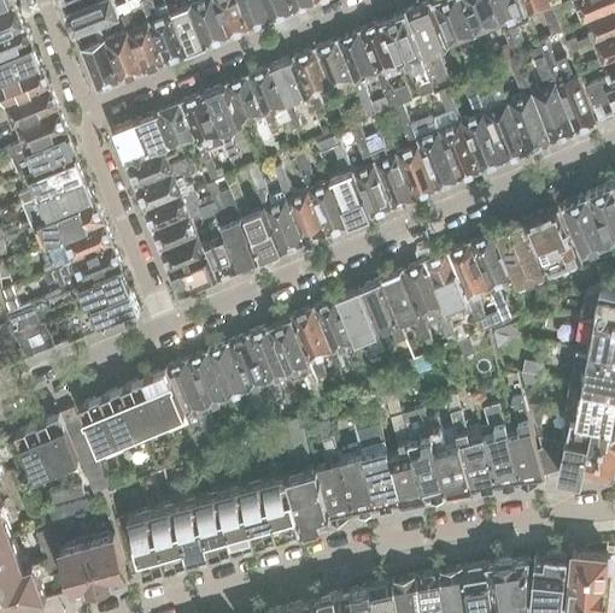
[(89,0),(58,0),(63,10),(89,0)]
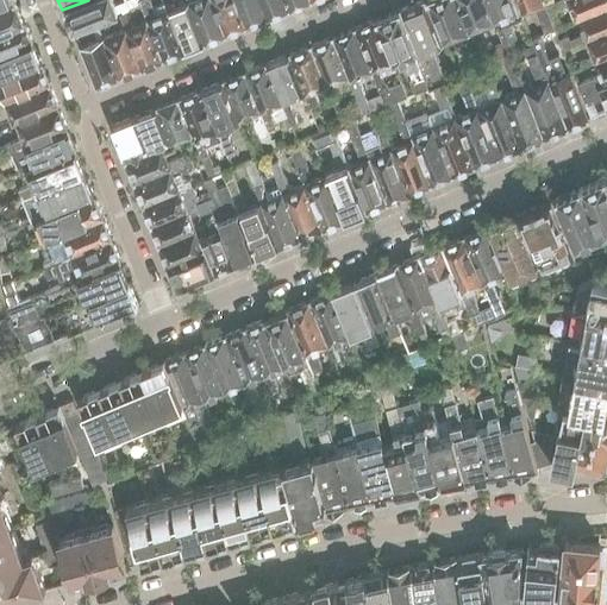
[(87,26),(88,30),(95,27),(94,24),(116,17),(110,0),(88,0),(62,10),(72,32),(87,26)]
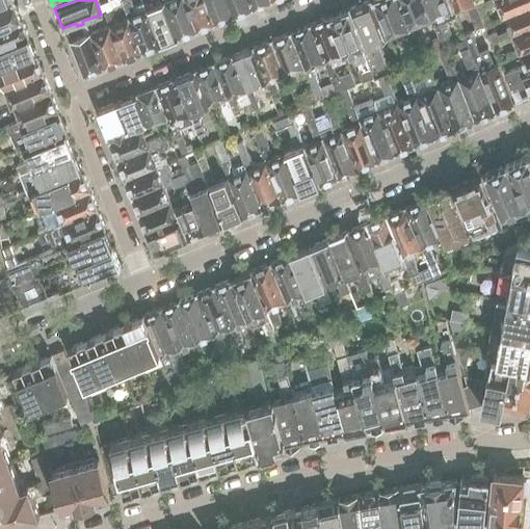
[(125,20),(126,19),(139,54),(157,47),(142,11),(133,15),(129,1),(125,0),(124,0),(118,2),(117,3),(125,20)]
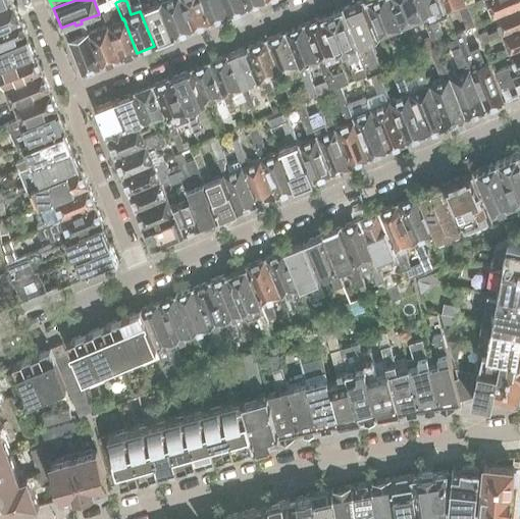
[(154,46),(171,39),(157,2),(155,0),(152,0),(146,2),(144,0),(136,0),(140,11),(154,46)]
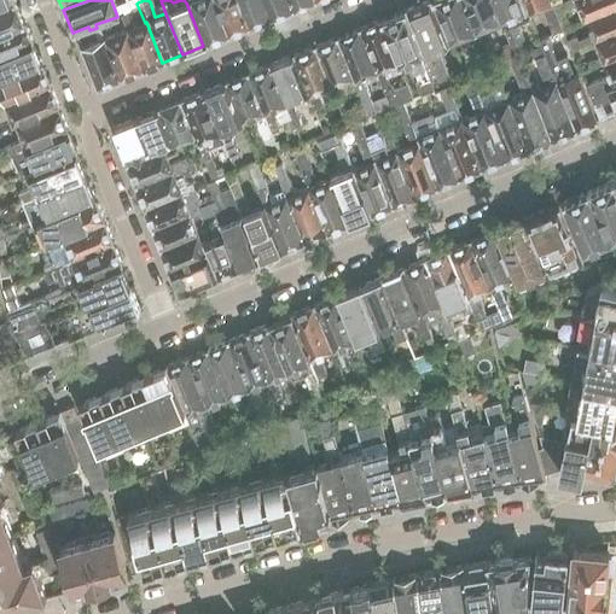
[(184,0),(186,3),(203,46),(225,37),(209,0),(184,0)]
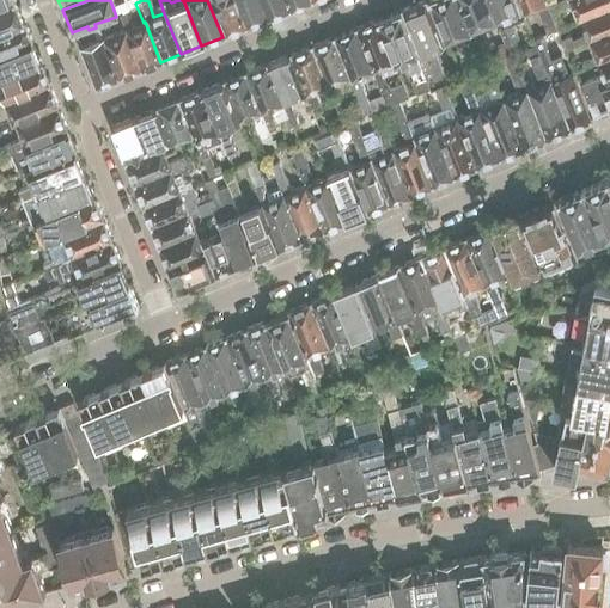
[(207,0),(223,37),(242,30),(230,0),(207,0)]
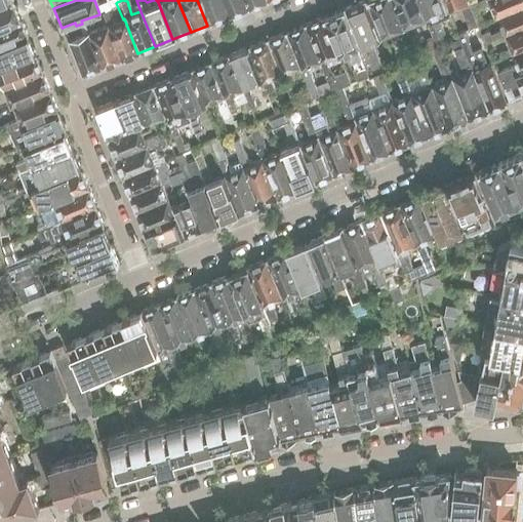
[(197,0),(207,26),(226,17),(218,0),(197,0)]
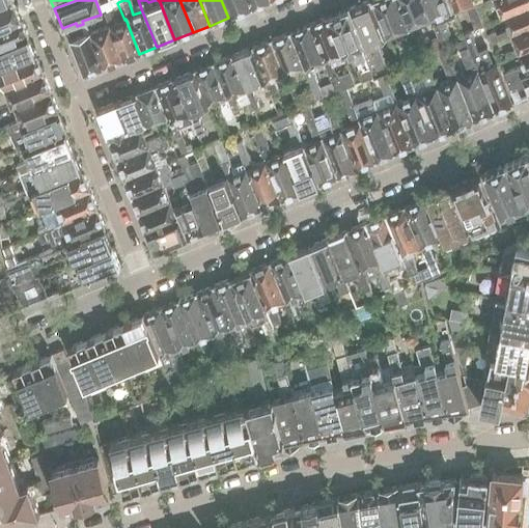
[(247,10),(242,0),(221,0),(228,18),(247,10)]
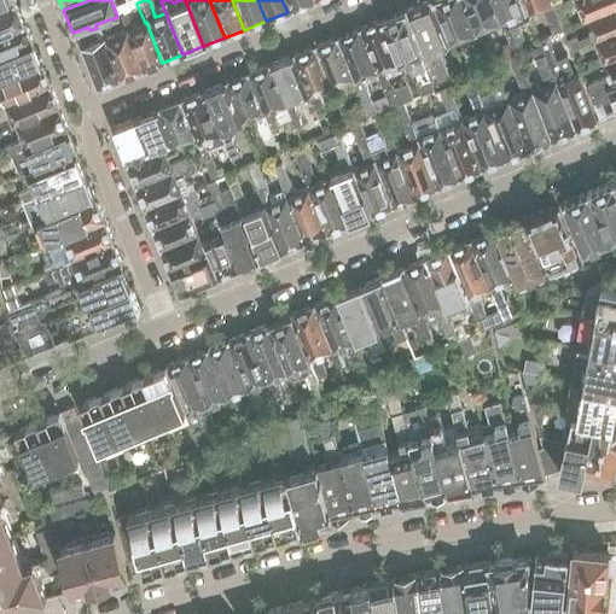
[(282,0),(288,12),(309,4),(308,0),(282,0)]
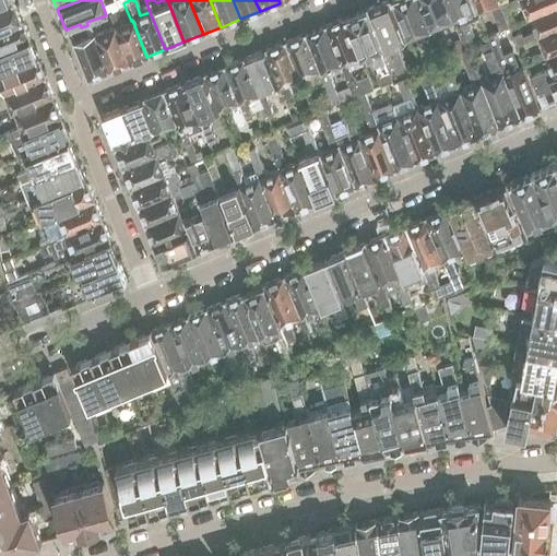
[(430,37),(415,0),(393,0),(391,1),(406,36),(414,39),(419,40),(425,39),(430,37)]
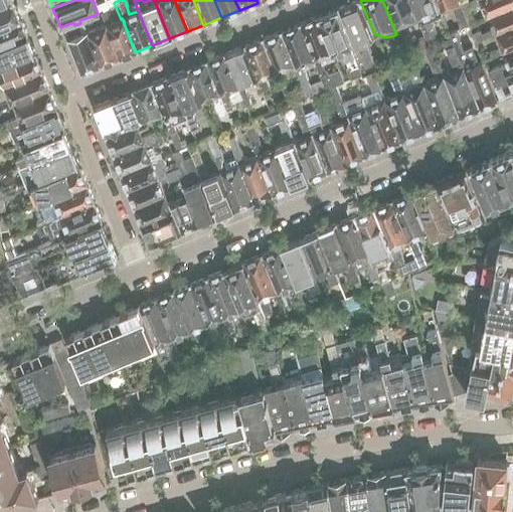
[(413,17),(406,0),(382,0),(396,34),(397,34),(395,25),(413,17)]
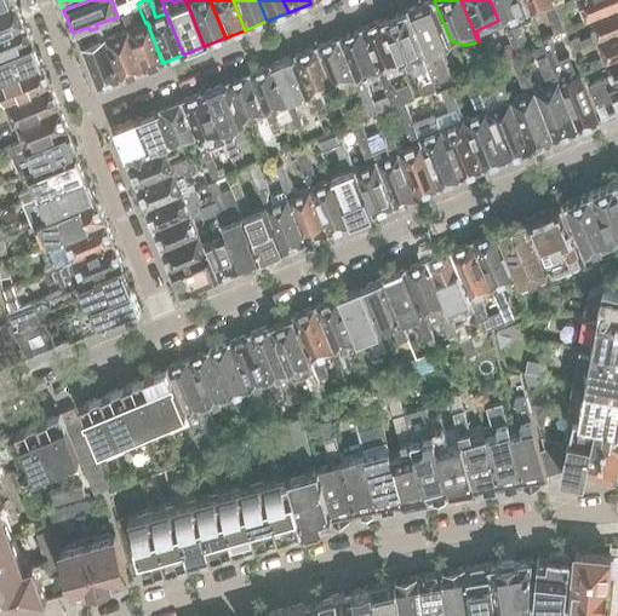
[(527,22),(519,0),(490,0),(498,21),(499,21),(503,30),(527,22)]
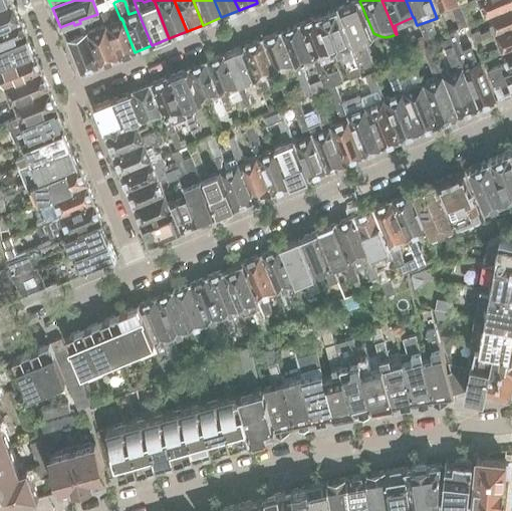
[(457,5),(454,0),(430,0),(437,18),(441,16),(440,13),(457,5)]
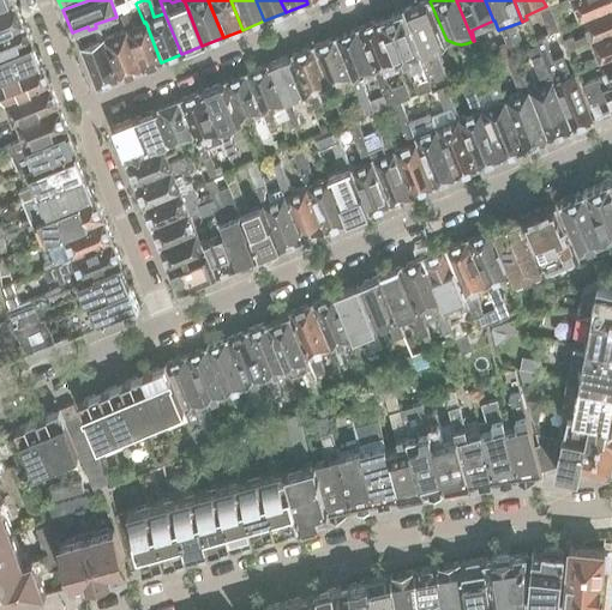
[(580,22),(611,7),(611,0),(567,0),(568,0),(538,12),(547,36),(564,29),(558,14),(567,12),(567,8),(573,6),(580,22)]
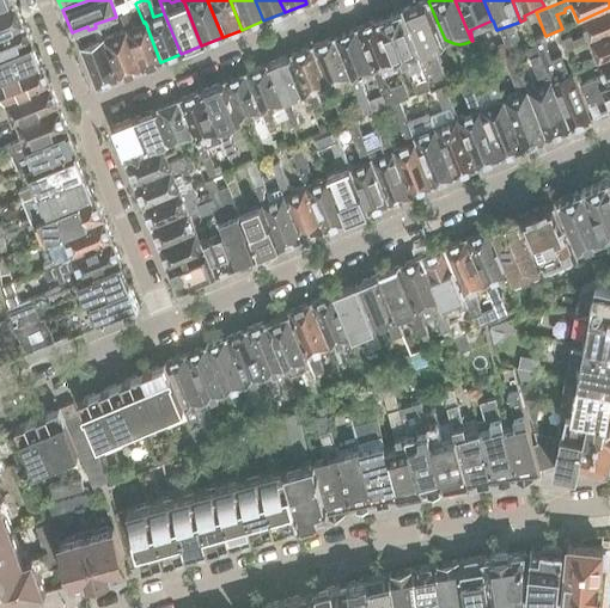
[(0,36),(23,29),(13,4),(0,8),(0,36)]
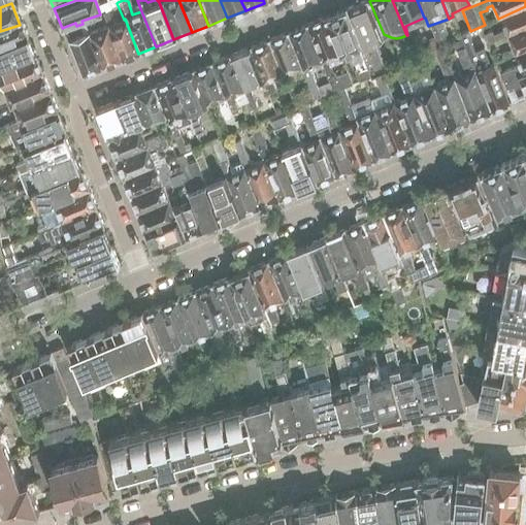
[(364,3),(342,11),(365,66),(370,78),(372,77),(380,74),(385,72),(373,44),(380,42),(364,3)]
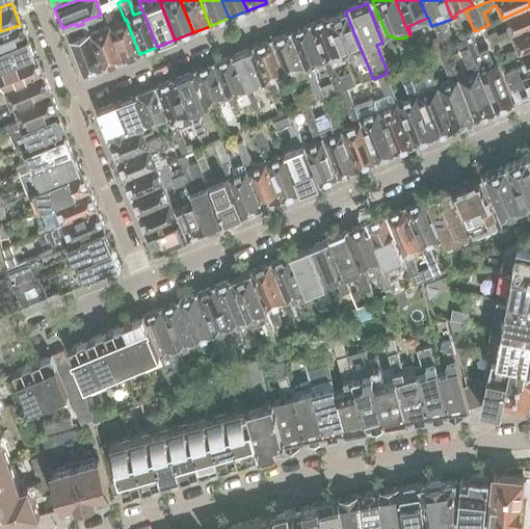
[(494,44),(529,29),(529,6),(502,19),(507,32),(492,38),(494,44)]
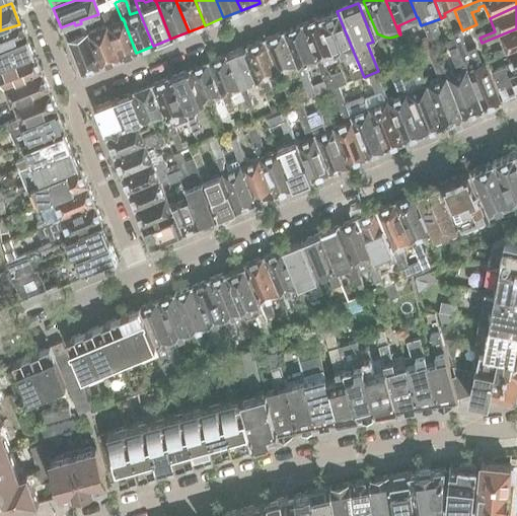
[(364,77),(359,65),(337,11),(319,18),(333,57),(343,53),(350,69),(346,71),(351,82),(355,80),(364,77)]
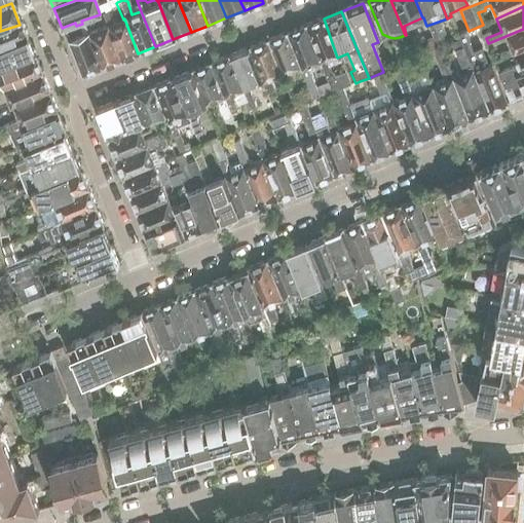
[(118,62),(138,53),(124,19),(123,20),(110,25),(106,14),(100,16),(104,28),(118,62)]
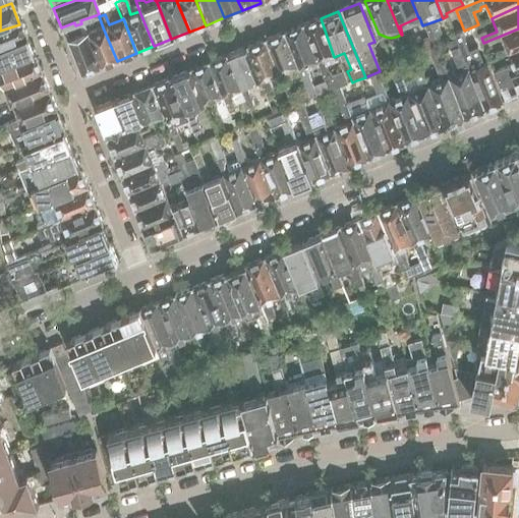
[(87,35),(84,36),(99,69),(117,61),(103,27),(99,16),(96,17),(101,30),(87,35)]
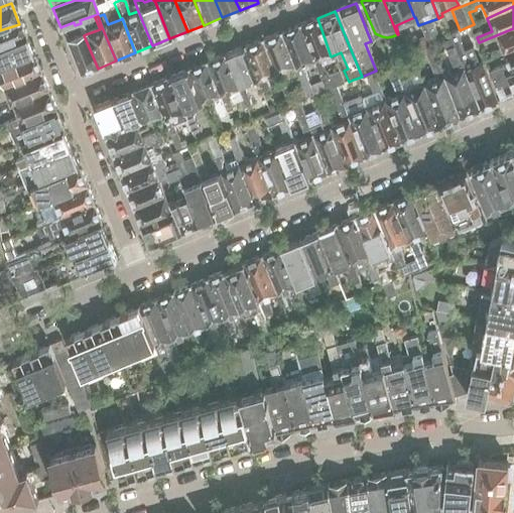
[(341,86),(342,85),(337,73),(326,78),(318,61),(331,56),(317,18),(297,26),(311,62),(310,63),(322,93),(327,91),(334,88),(341,86)]
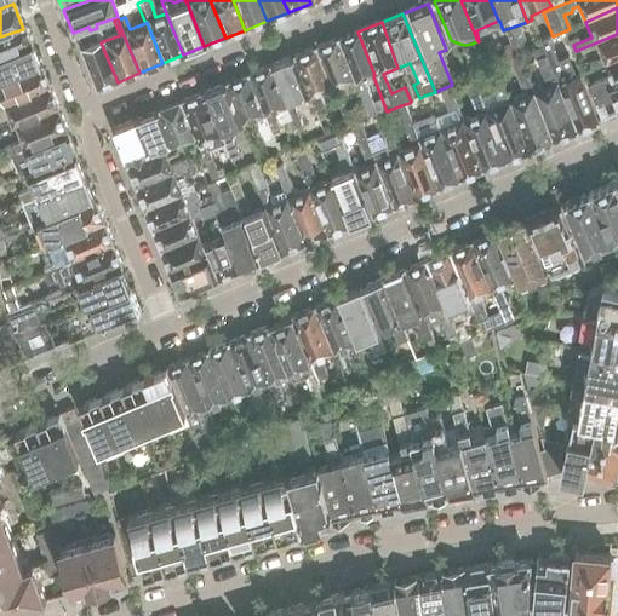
[(508,47),(511,47),(524,42),(518,26),(502,32),(508,47)]
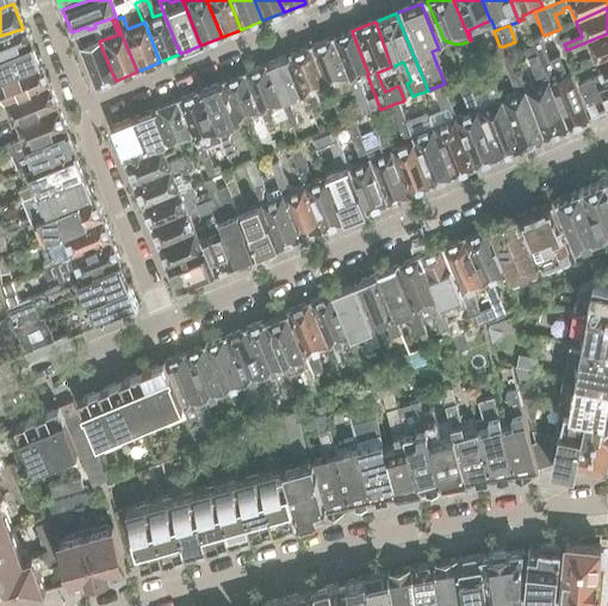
[(93,89),(116,81),(99,42),(101,41),(95,27),(88,30),(94,44),(79,51),(93,89)]
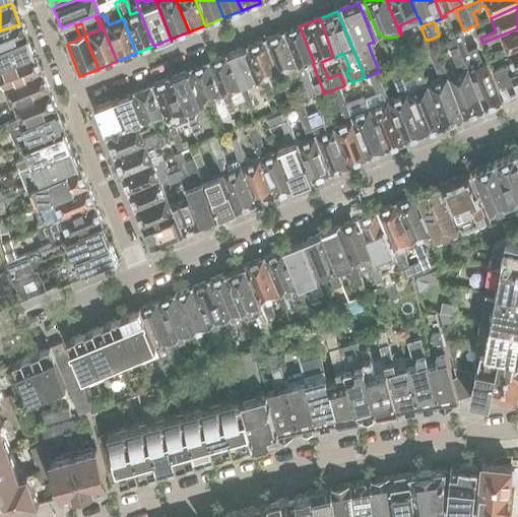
[(0,51),(26,41),(19,24),(0,30),(0,51)]
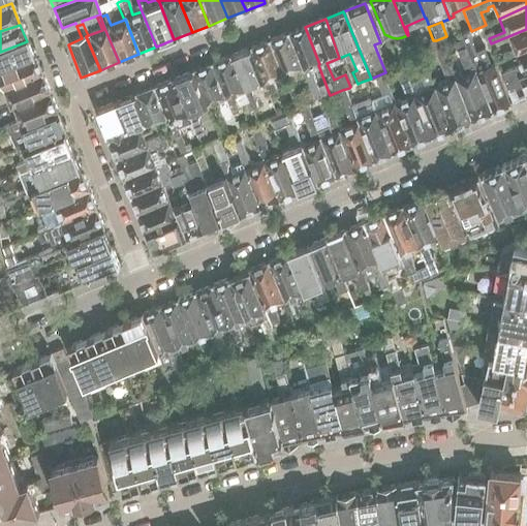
[(319,64),(305,27),(286,35),(300,70),(301,70),(308,90),(312,101),(313,102),(320,100),(308,68),(318,65),(319,64)]
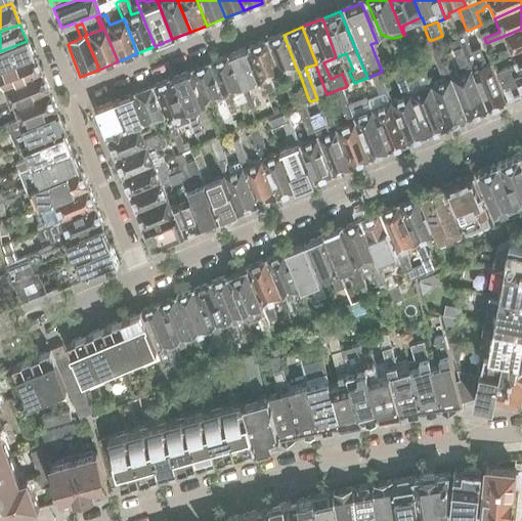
[(497,58),(521,48),(521,29),(486,43),(487,46),(503,40),(507,50),(495,55),(497,58)]
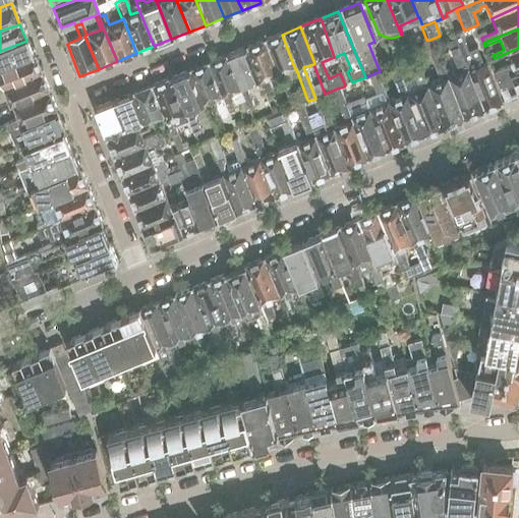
[(463,70),(479,113),(501,104),(483,62),(473,66),(458,32),(451,35),(457,49),(449,52),(455,66),(460,68),(461,71),(463,70)]
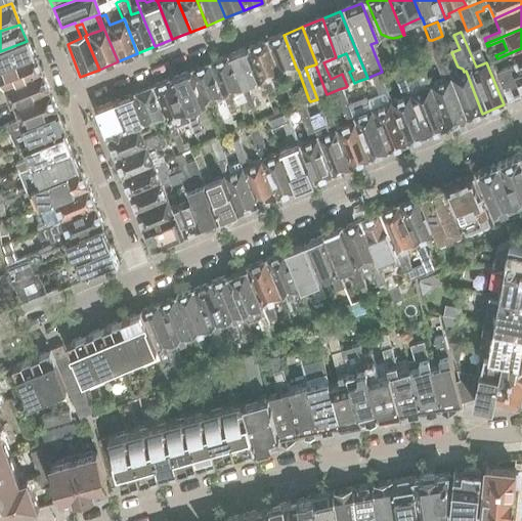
[(297,70),(284,35),(264,42),(278,77),(297,70)]
